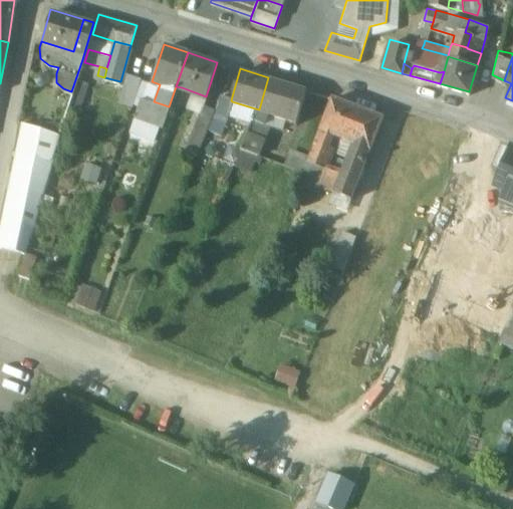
[(141,77),(126,72),(118,99),(132,103),(135,94),(141,77)]
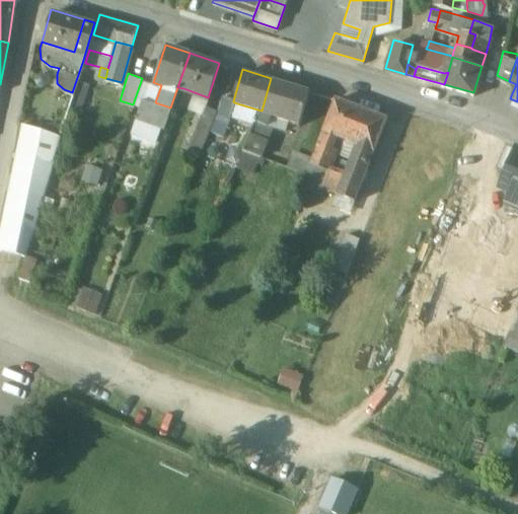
[(308,89),(271,78),(262,111),(261,112),(269,114),(298,123),(308,89)]
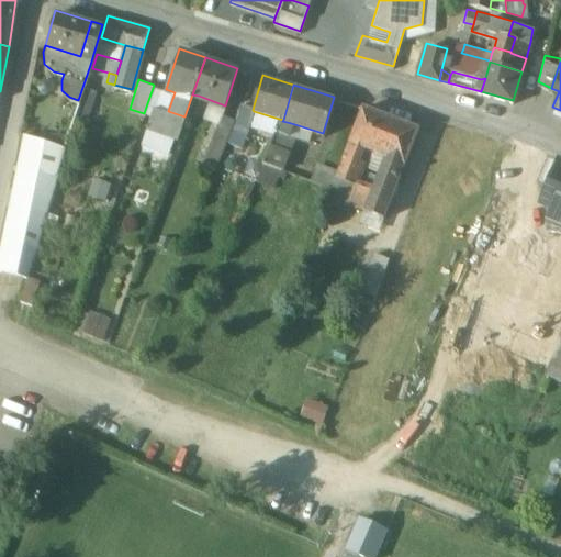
[(192,95),(187,110),(193,112),(199,96),(192,95)]
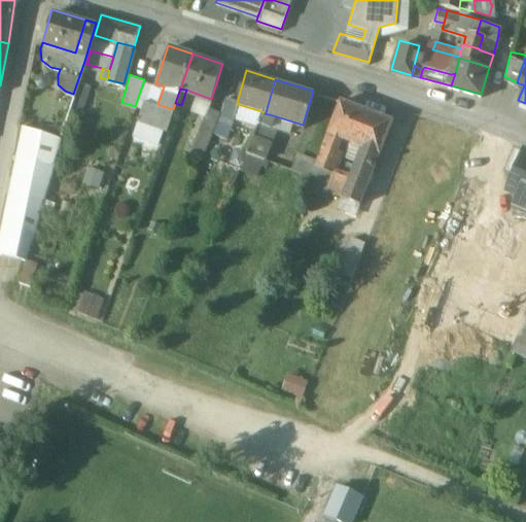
[(238,99),(226,95),(219,111),(233,116),(238,104),(237,103),(238,99)]
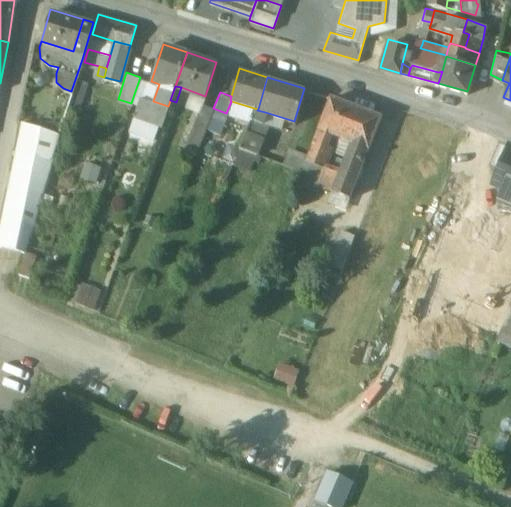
[(153,101),(134,94),(132,100),(138,103),(151,107),(153,101)]
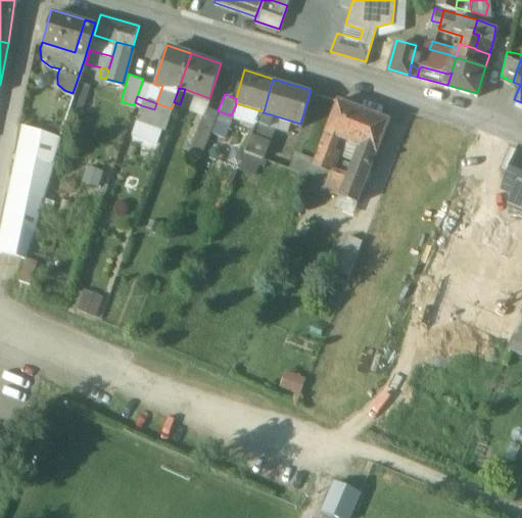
[(372,110),(337,97),(320,142),(333,147),(337,134),(359,142),(360,143),(372,110)]
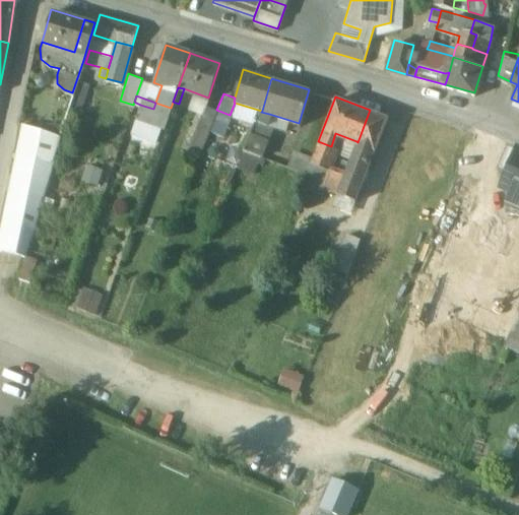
[(171,108),(155,103),(153,109),(149,122),(165,127),(171,108)]
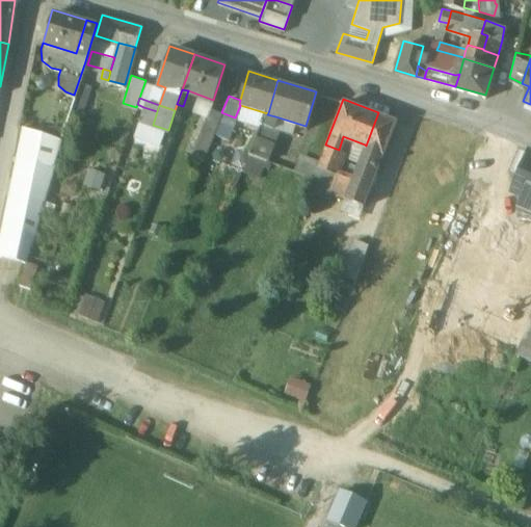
[(157,111),(143,107),(139,121),(153,125),(157,111)]
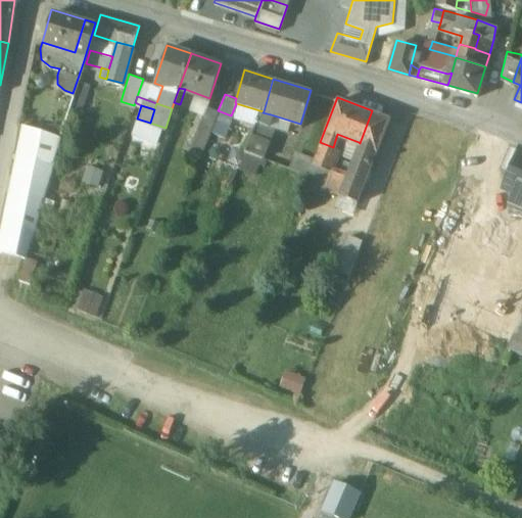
[(205,105),(190,144),(203,149),(210,129),(218,110),(205,105)]
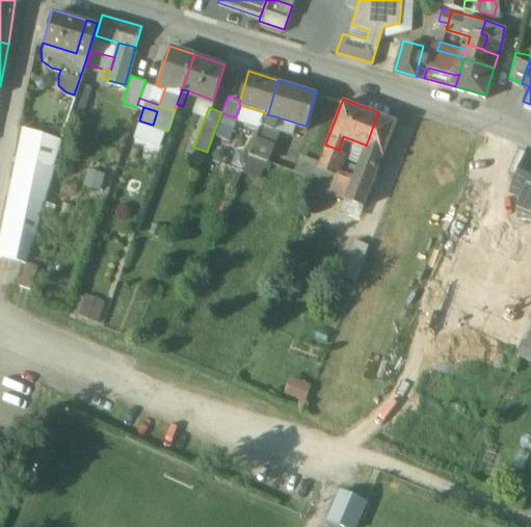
[(221,112),(214,131),(228,136),(235,117),(221,112)]
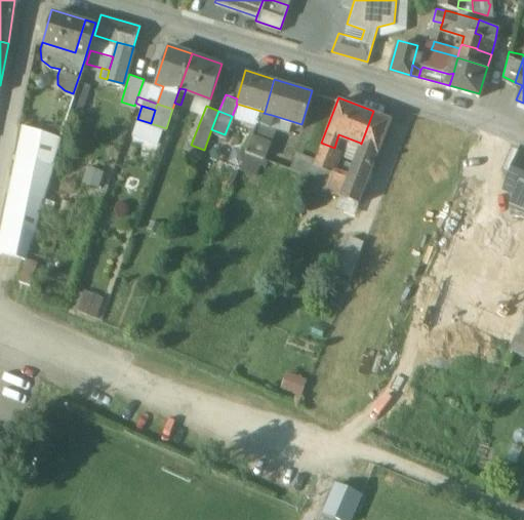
[(265,112),(260,111),(257,120),(269,124),(269,123),(272,115),(264,113),(265,112)]
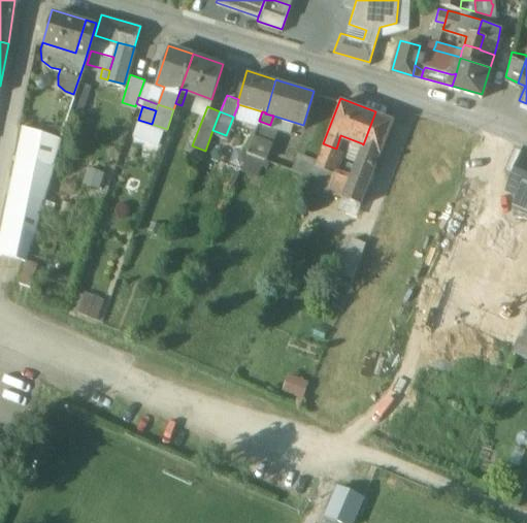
[(375,111),(363,144),(380,151),(392,118),(375,111)]
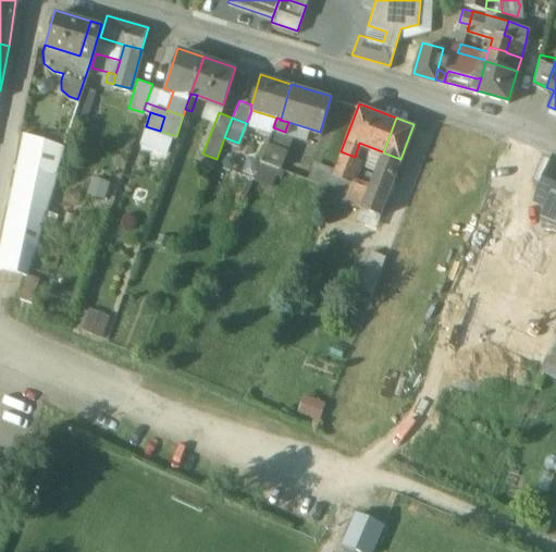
[(285,132),(273,127),(260,159),(278,166),(279,166),(292,133),(285,131),(285,132)]
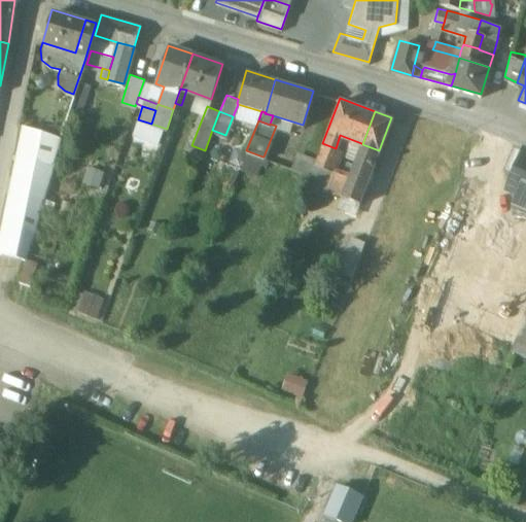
[(60,138),(24,125),(0,238),(0,250),(26,257),(55,161),(53,160),(60,138)]
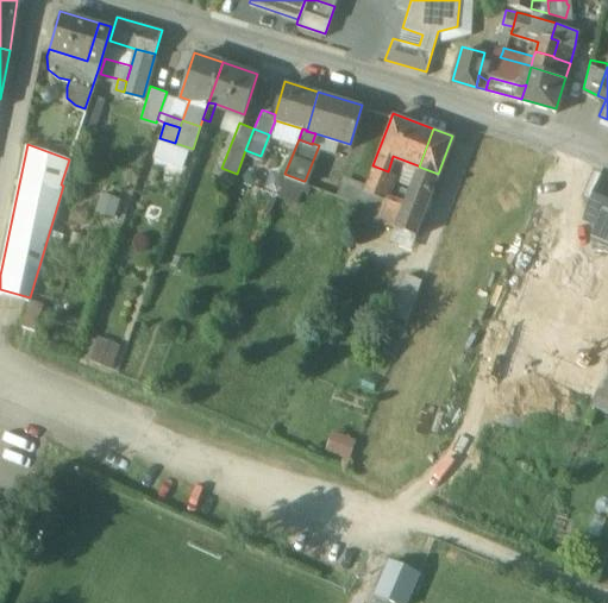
[(388,171),(373,165),(363,189),(384,198),(386,196),(394,174),(388,171)]
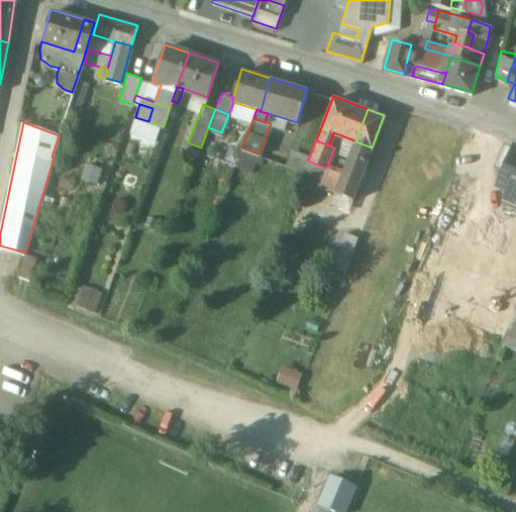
[(336,189),(335,191),(352,197),(372,147),(355,141),(354,140),(342,173),(336,189)]
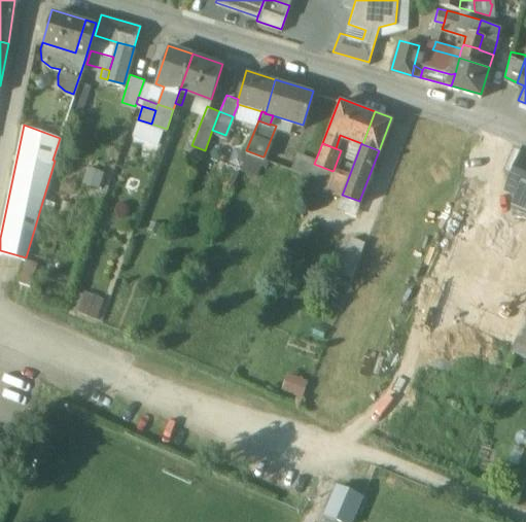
[(263,157),(246,150),(243,160),(240,166),(256,172),(260,163),(263,157)]
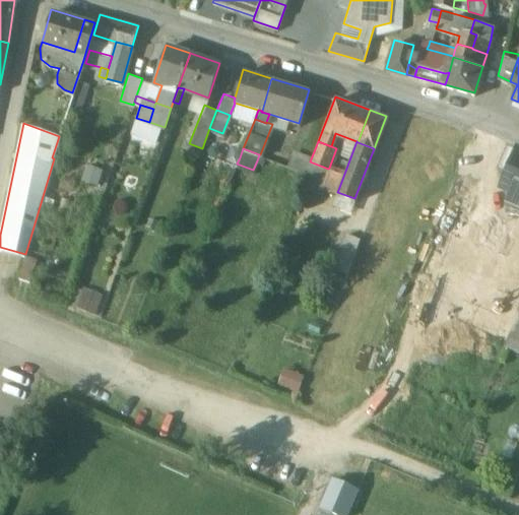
[(518,149),(517,149),(509,171),(511,172),(504,188),(517,194),(518,194),(518,149)]
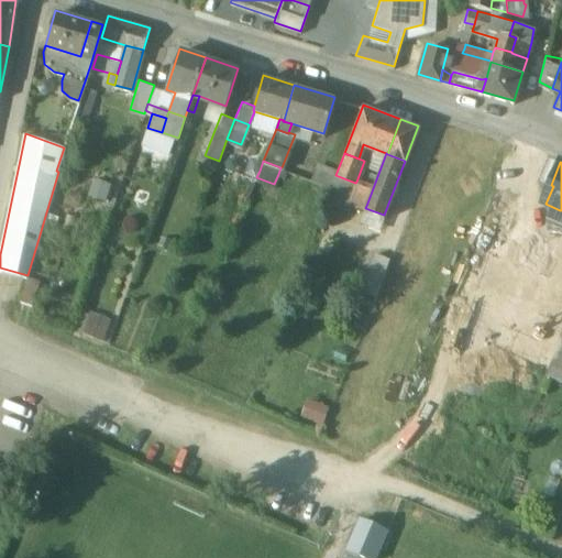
[(319,175),(312,173),(310,178),(317,182),(319,175)]
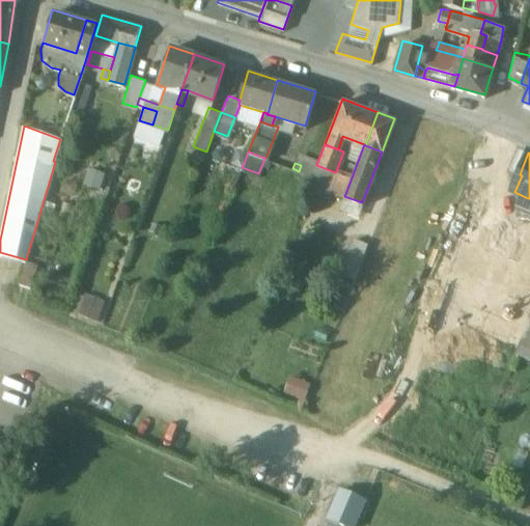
[(352,177),(336,171),(335,172),(330,188),(345,194),(352,177)]
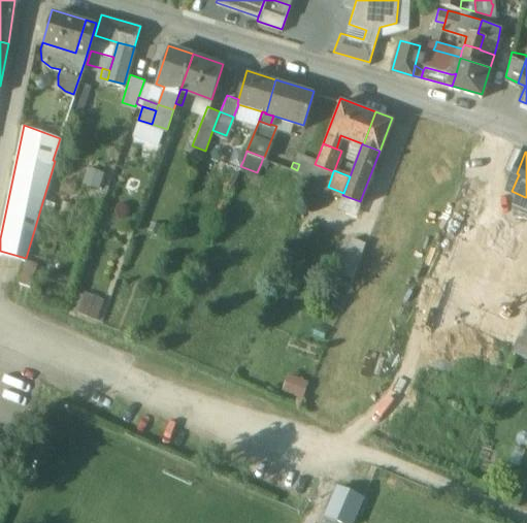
[(352,235),(339,266),(354,271),(365,240),(352,235)]
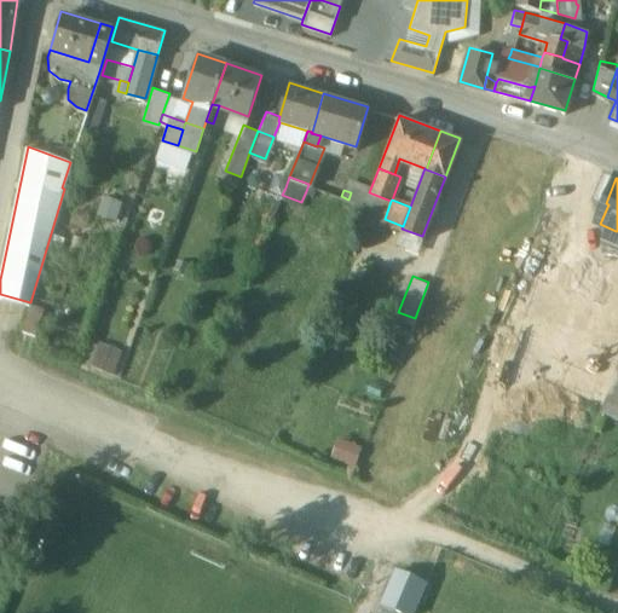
[(42,308),(29,304),(21,329),(34,334),(42,308)]
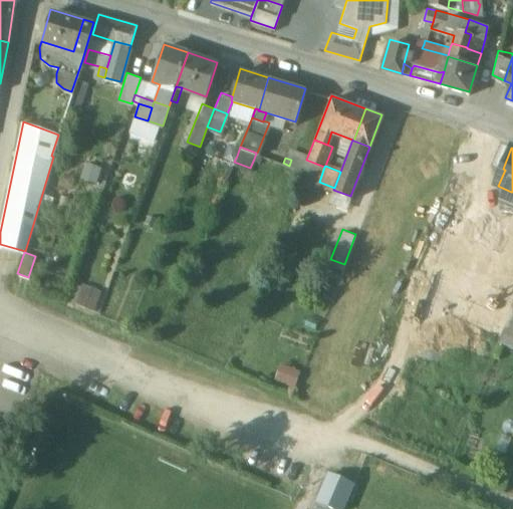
[(99,290),(81,282),(73,300),(91,307),(99,290)]
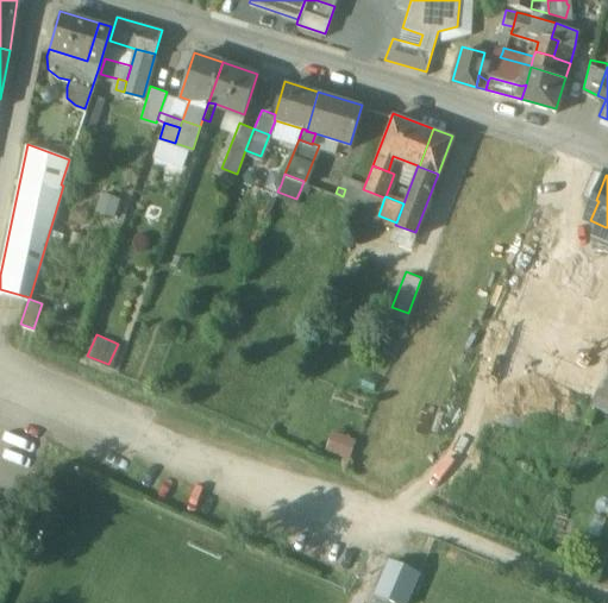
[(607,359),(596,391),(607,395),(607,359)]
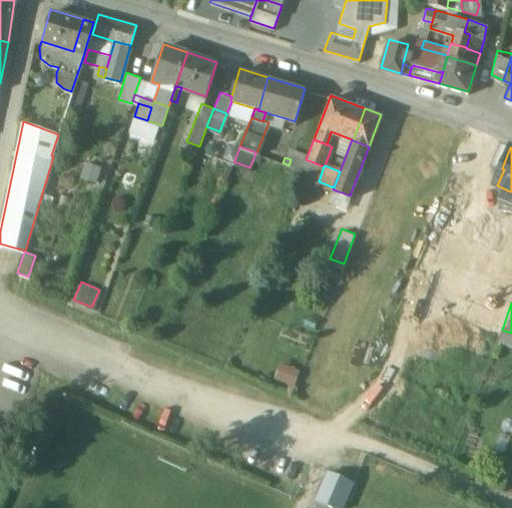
[(292,382),(298,368),(277,359),(271,373),(292,382)]
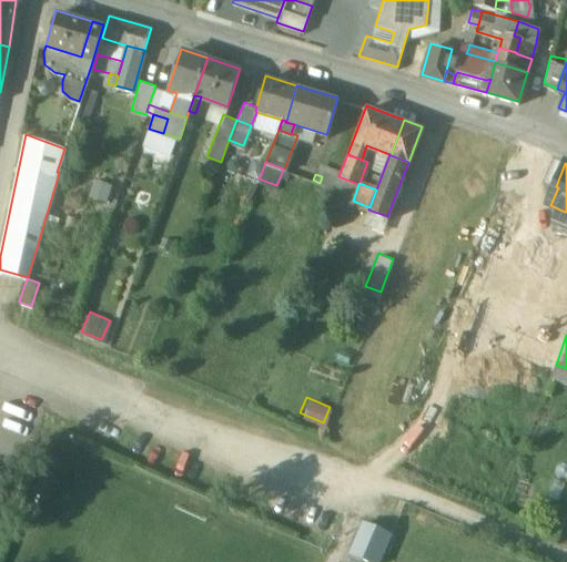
[(53,440),(44,436),(41,445),(50,448),(53,440)]
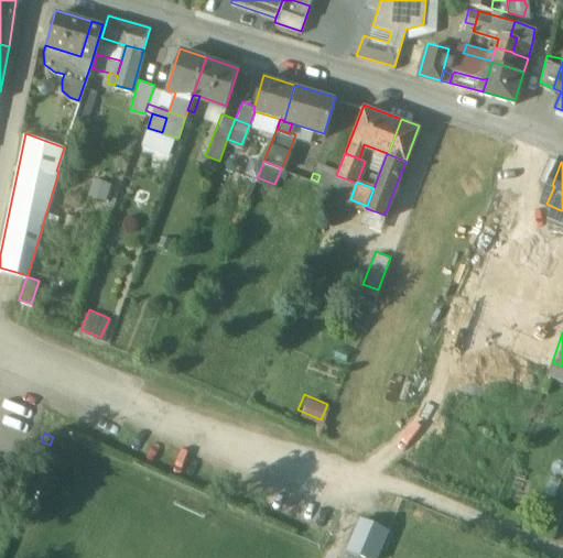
[(361,516),(347,548),(369,557),(372,557),(387,527),(361,516)]
